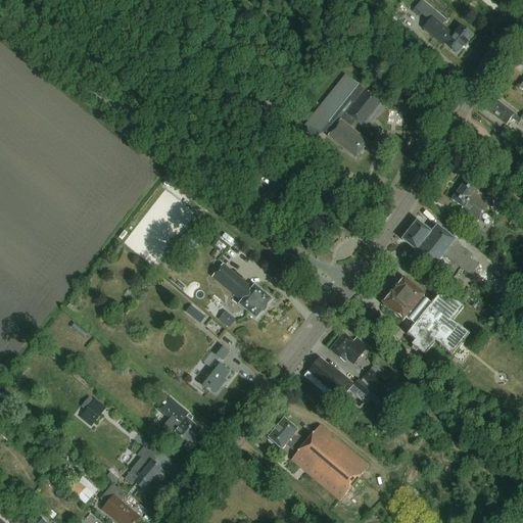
[(466,42),(470,36),(459,27),(453,34),(441,26),(445,20),(421,0),(414,9),(428,21),(422,29),(440,44),(441,42),(456,53),(461,47),(464,49),(468,44),(466,42)]
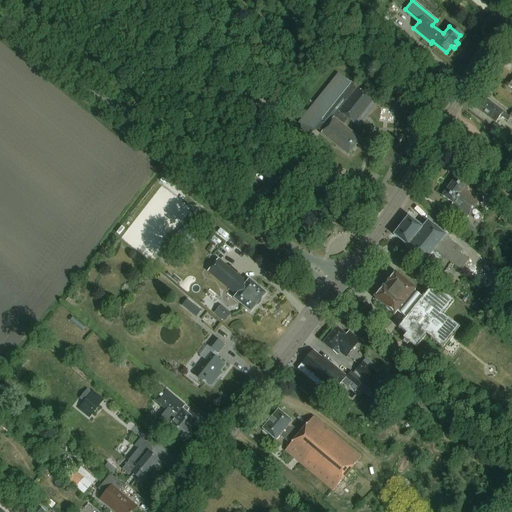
[(359,128),(364,122),(377,105),(373,102),(357,89),(357,88),(338,73),(298,123),(301,126),(301,127),(302,130),(304,133),(317,129),(321,133),(321,134),(348,155),(361,140),(343,125),(348,120),(354,125),(354,124),(359,128)]
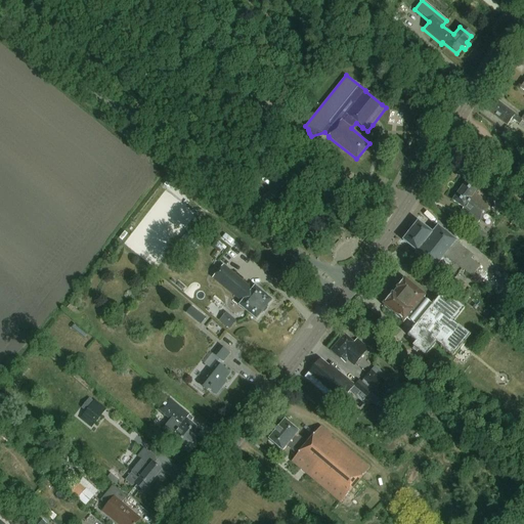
[(516,115),(495,99),(486,112),(507,126),(510,122),(512,124),(514,121),(520,125),(523,121),(516,116),(516,115)]
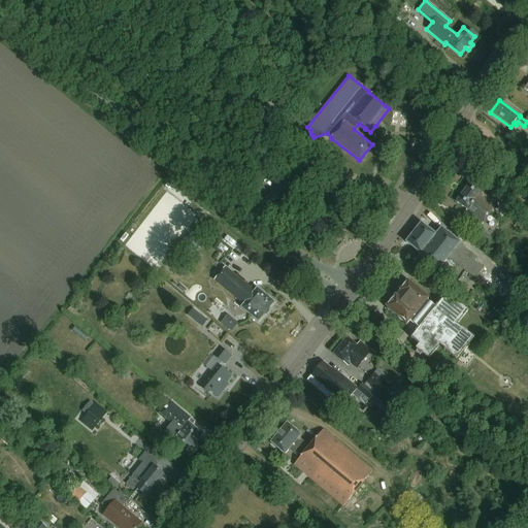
[(263,176),(267,171),(258,163),(253,169),(263,176)]
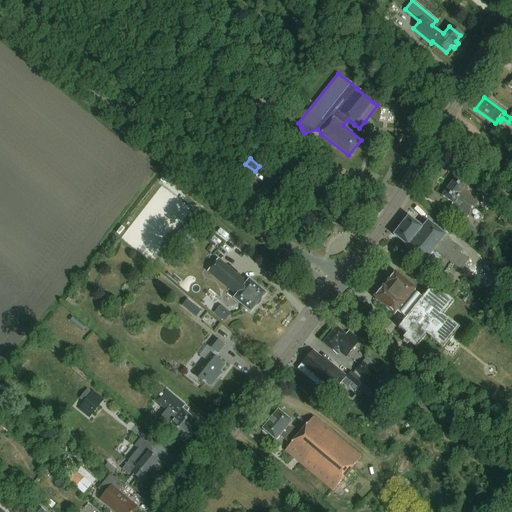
[(455,177),(441,196),(451,204),(450,205),(460,213),(460,214),(467,219),(480,202),(463,189),(466,185),(455,177)]
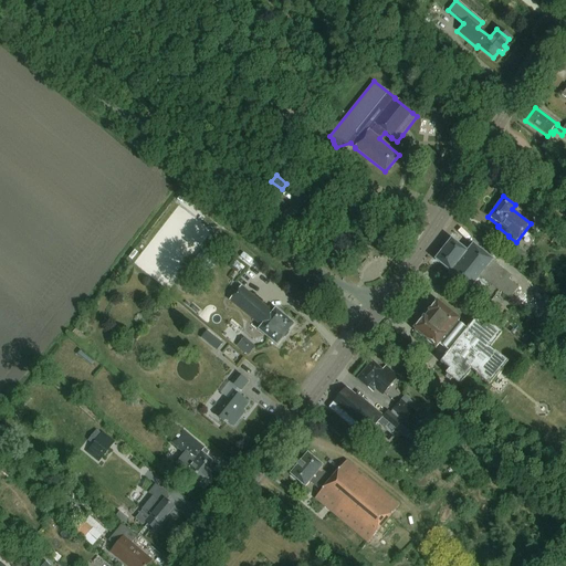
[(509,300),(517,289),(509,281),(511,278),(492,262),(493,262),(473,245),(467,253),(451,240),(431,265),(447,278),(448,276),(468,292),(480,278),(499,293),(500,292),(509,300)]
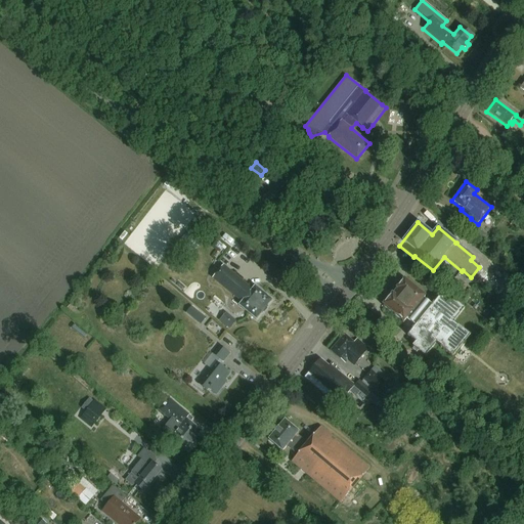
[(257,321),(273,301),(256,287),(253,290),(224,265),(213,278),(243,303),(239,307),(257,321)]
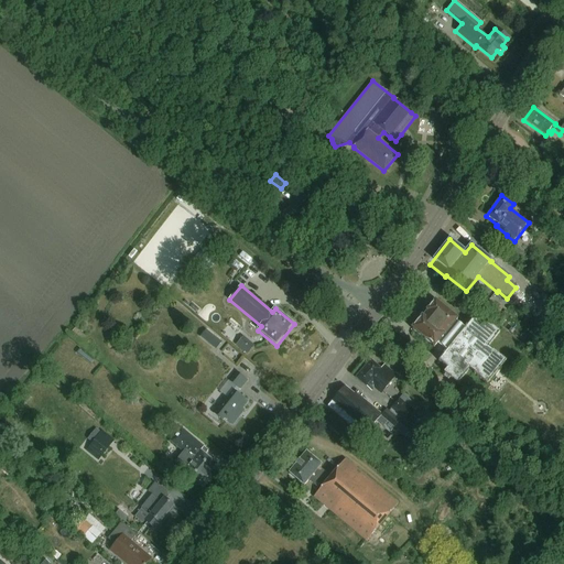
[(498,371),(506,362),(494,353),(492,353),(487,348),(499,334),(484,322),(480,325),(473,318),(464,331),(455,323),(457,321),(434,302),(412,329),(435,348),(437,345),(446,351),(438,361),(446,368),(443,373),(457,386),(469,370),(474,373),(474,375),(487,384),(494,377),(495,378),(499,372),(498,371)]
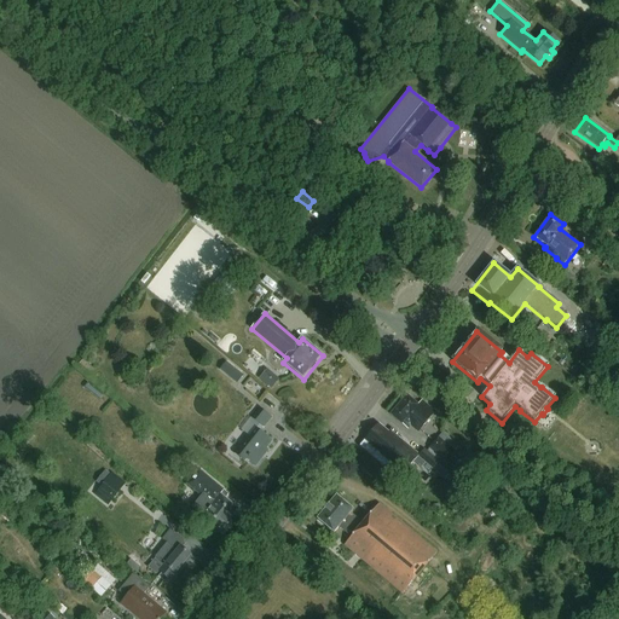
[(553,339),(547,333),(543,337),(549,342),(553,339)]
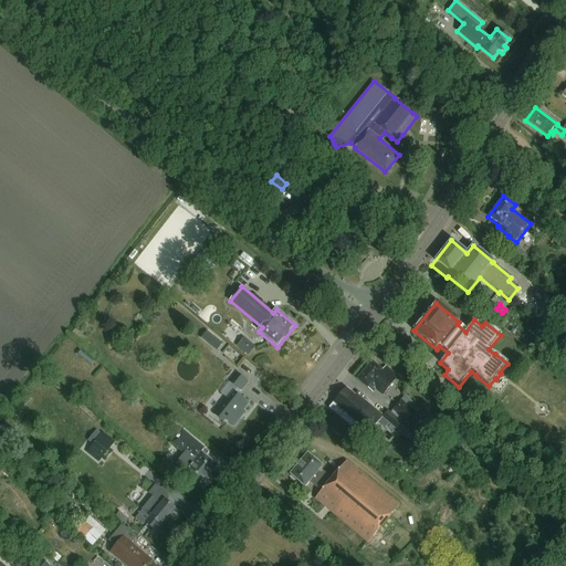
[(217,349),(223,342),(207,329),(201,336),(217,349)]
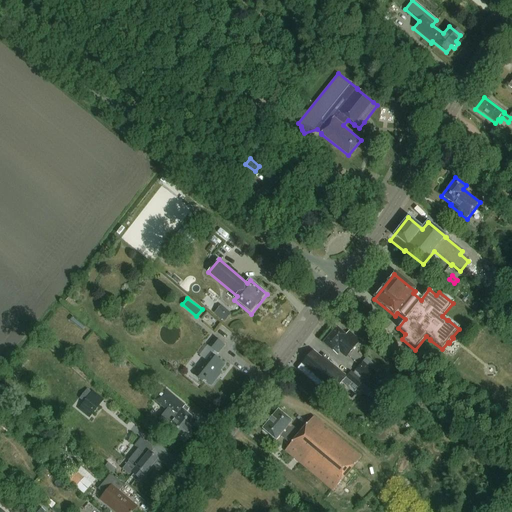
[(214,312),(224,321),(231,313),(221,304),(214,312)]
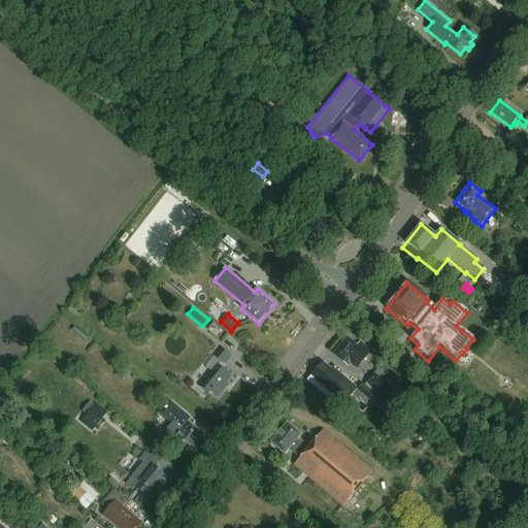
[(356,368),(371,352),(360,342),(357,345),(347,337),(333,354),(348,366),(350,363),(356,368)]
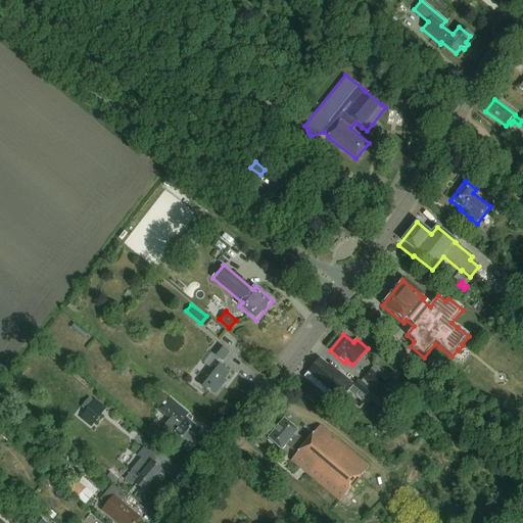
[(198,385),(206,391),(208,389),(216,394),(232,374),(220,365),(222,362),(223,362),(230,352),(220,344),(212,353),(220,359),(198,385)]
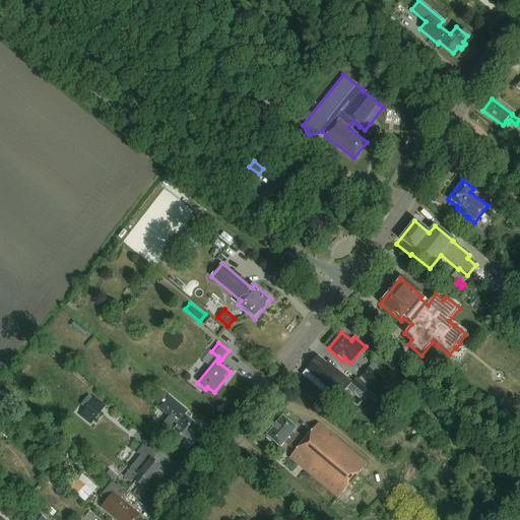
[(350,384),(351,383),(333,368),(335,367),(328,362),(326,364),(318,358),(303,376),(326,396),(327,394),(336,401),(350,384)]
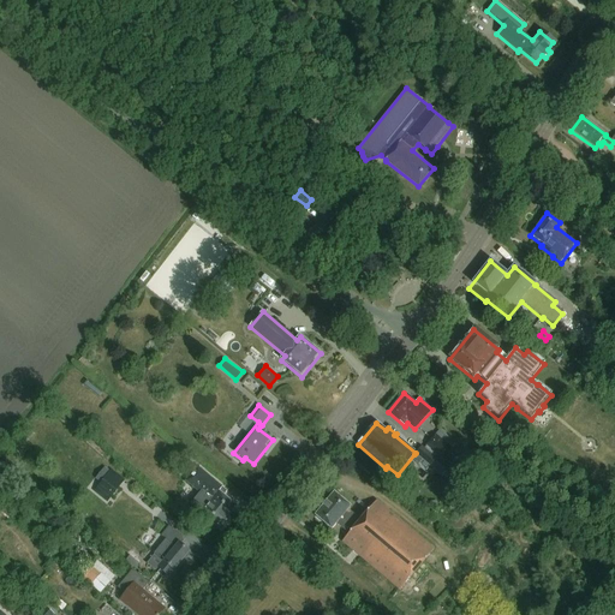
[(442,461),(455,446),(440,431),(424,449),(435,459),(436,457),(442,461)]
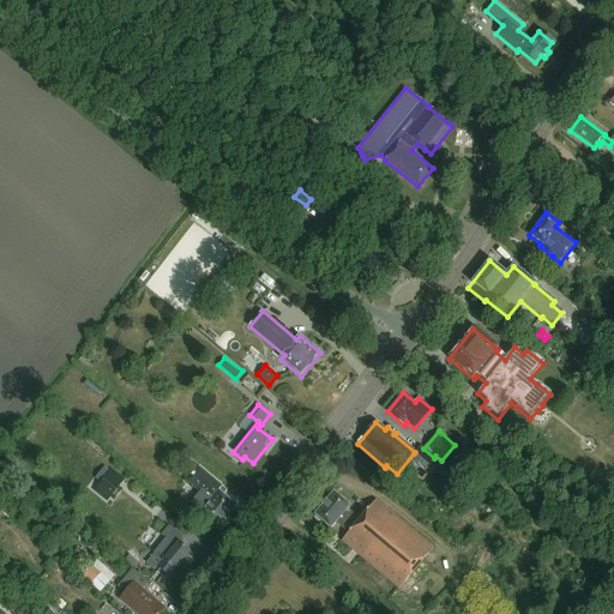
[(435,458),(434,458),(423,449),(421,446),(415,452),(414,453),(428,467),(435,458)]
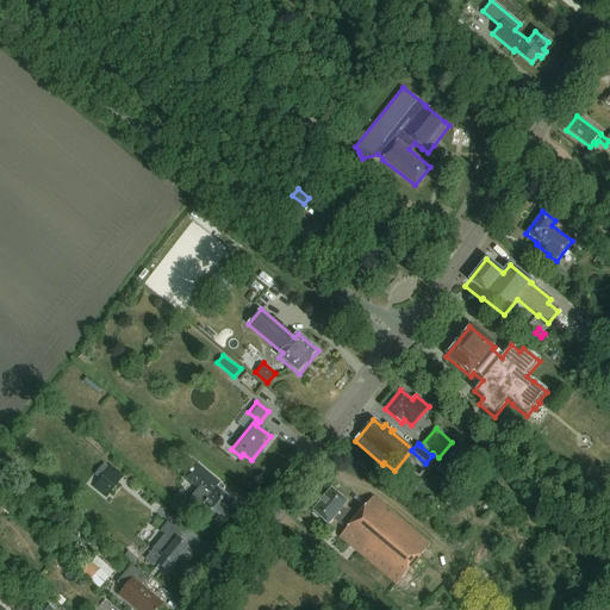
[(474,462),(465,455),(453,470),(461,477),(474,462)]
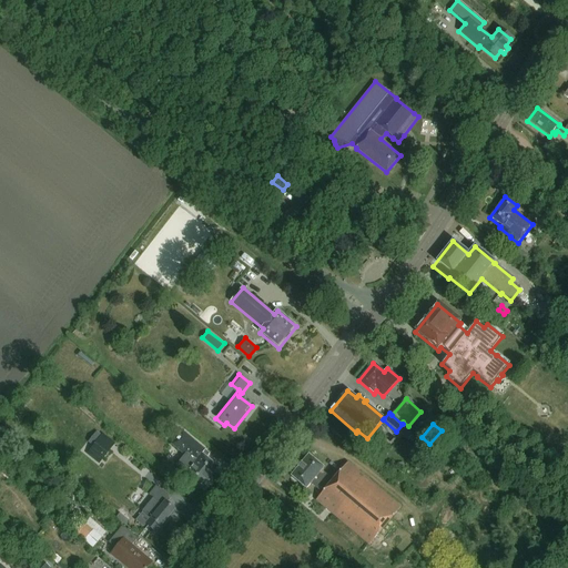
[(202,487),(217,468),(206,458),(210,454),(182,432),(172,445),(185,456),(174,469),(183,477),(185,474),(202,487)]
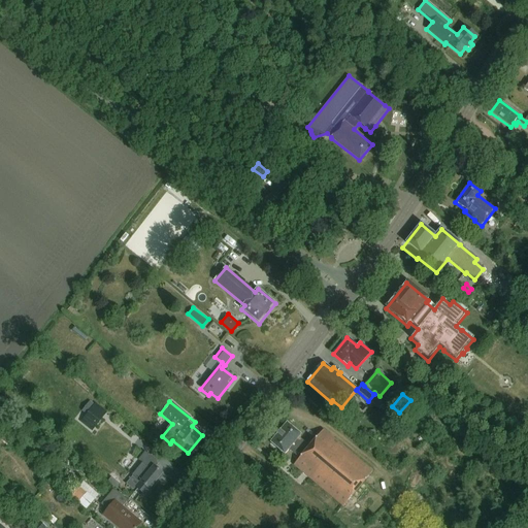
[(93,430),(106,414),(95,404),(81,421),(93,430)]
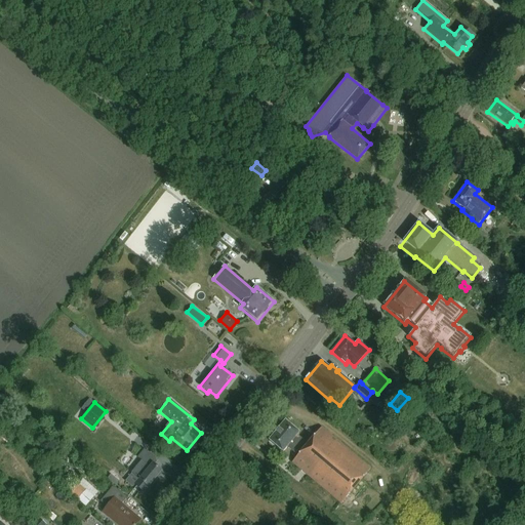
[(286,421),(270,441),(284,453),(288,448),(298,457),(288,470),(296,477),(300,472),(340,505),(370,470),(321,428),(308,444),(297,436),(299,434),(286,421)]
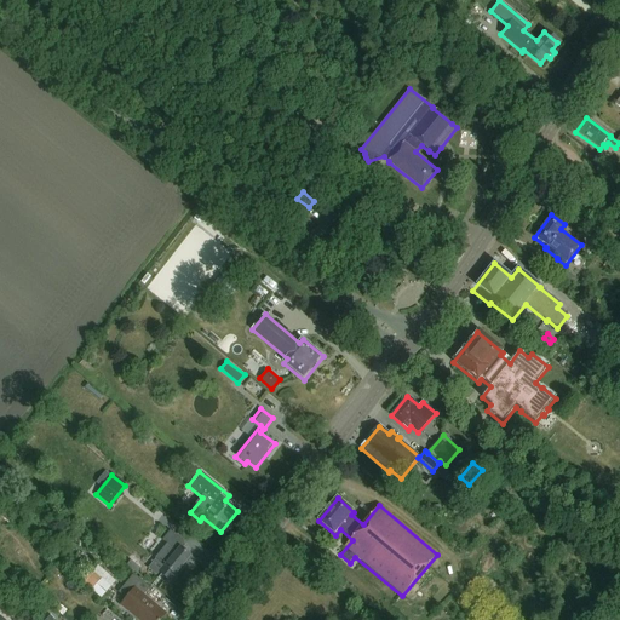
[(156,577),(160,572),(168,579),(174,573),(176,574),(190,556),(183,550),(188,544),(171,529),(162,540),(167,544),(155,557),(156,558),(148,568),(156,577)]
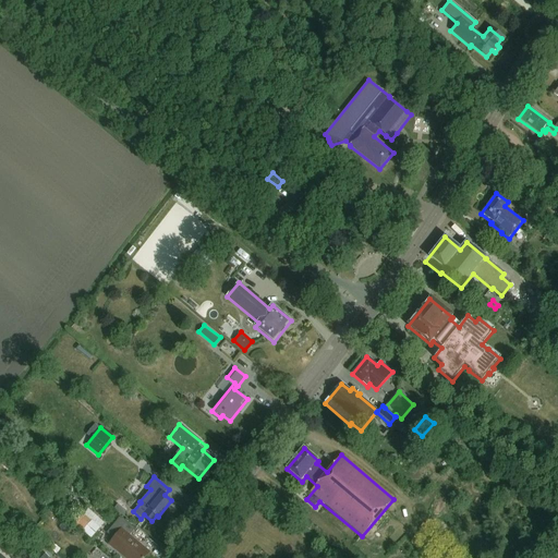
[(105,524),(87,509),(74,525),(92,540),(105,524)]
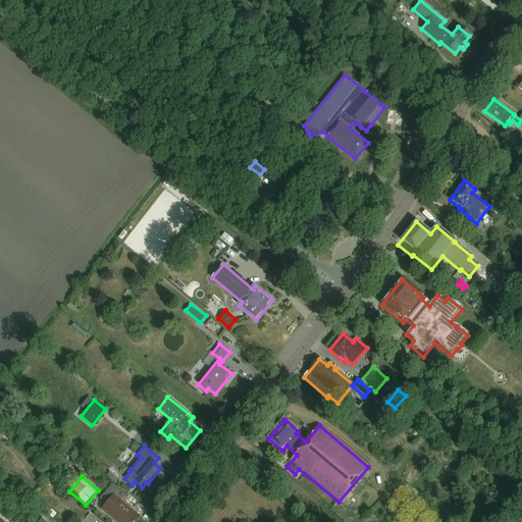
[(114,521),(136,521),(139,519),(118,502),(123,496),(110,484),(98,500),(106,505),(101,511),(114,521)]
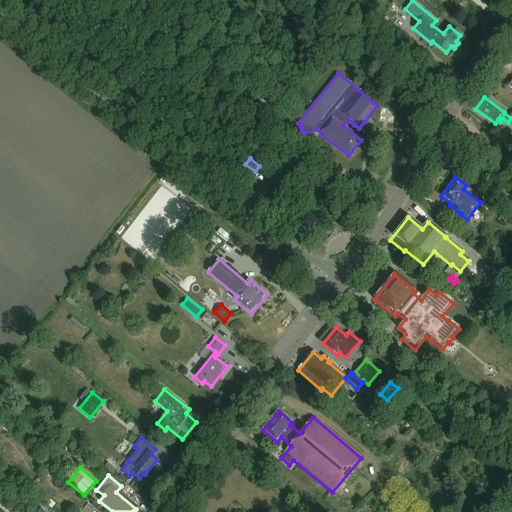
All buildings are outlined.
